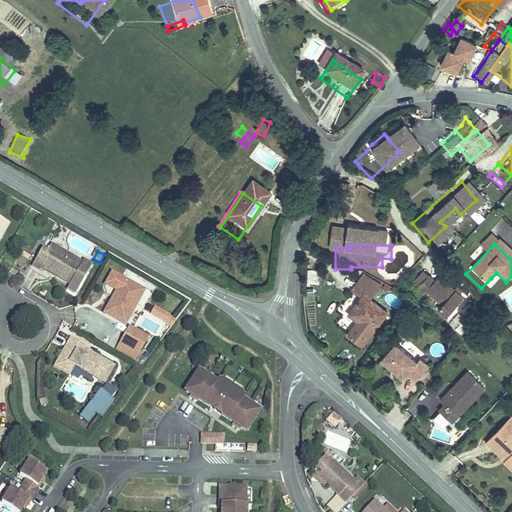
[(28,259),(19,275),(30,281),(32,278),(34,275),(45,281),(43,284),(58,292),(69,271),(43,257),(39,265),(28,259)]
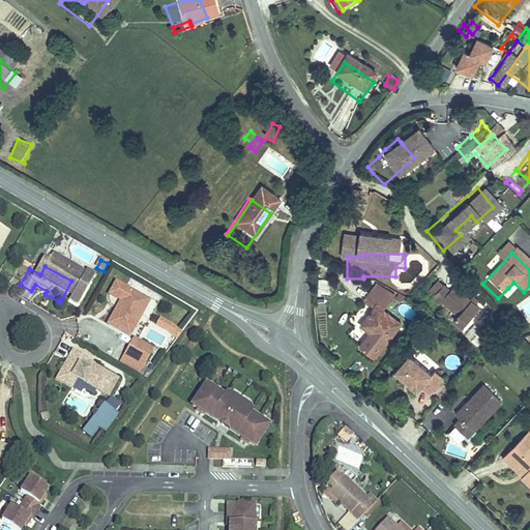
[(520,298),(524,292),(513,283),(508,288),(520,298)]
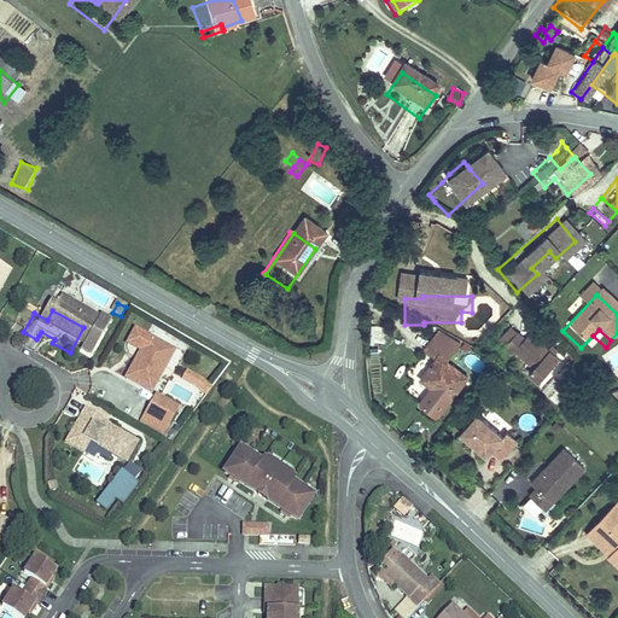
[(39,336),(52,343),(54,339),(41,332),(39,336)]
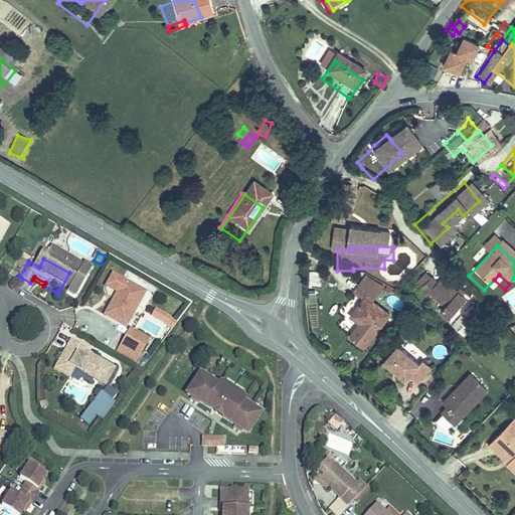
[(409,303),(415,309),(418,306),(425,296),(419,291),(409,303)]
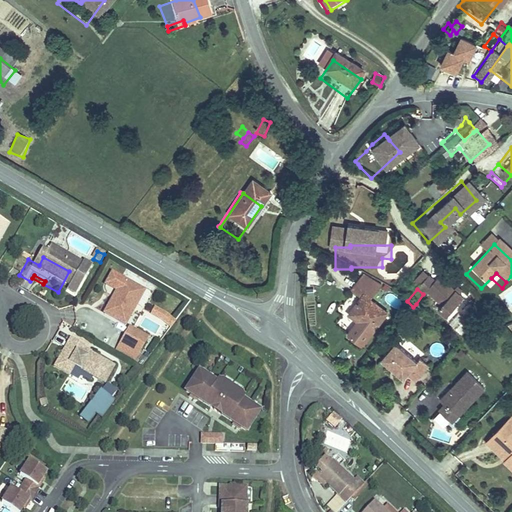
[(458,315),(428,289),(423,294),(416,304),(432,318),(428,322),(442,334),(458,315)]
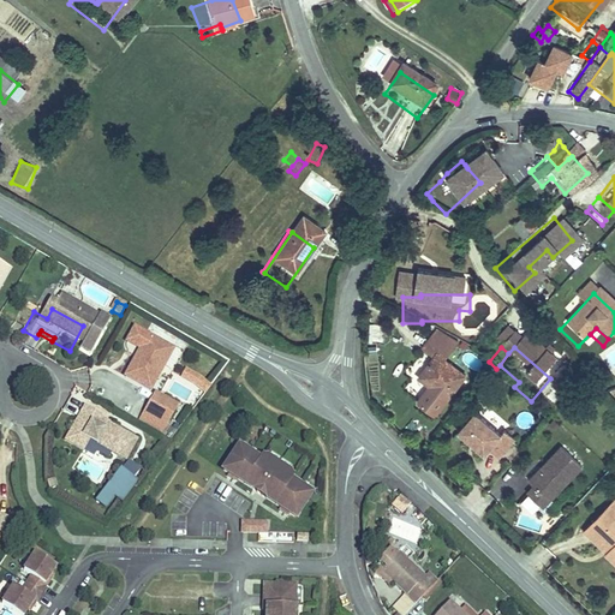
[(127,348),(117,369),(121,371),(133,352),(127,348)]
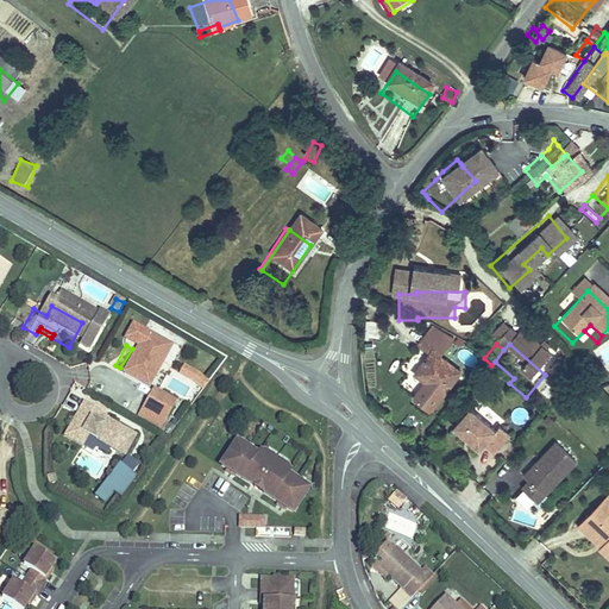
[(431,345),(414,364),(425,374),(429,369),(437,376),(450,362),(431,345)]
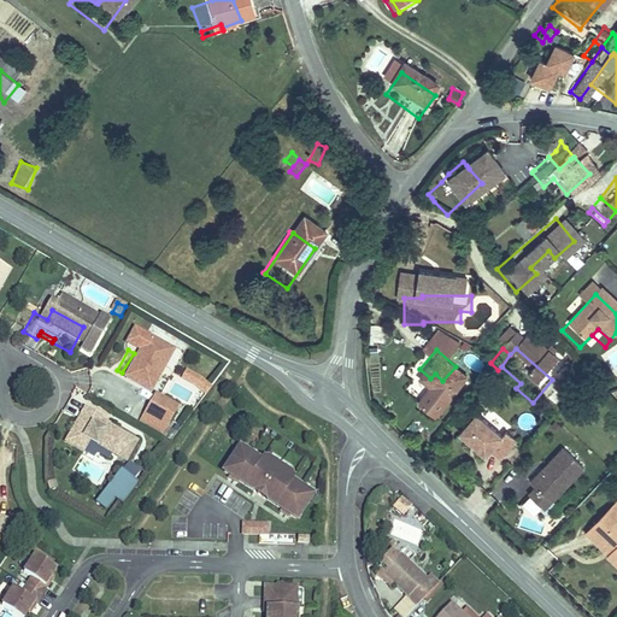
[(117,370),(106,388),(135,404),(157,365),(134,353),(122,372),(117,370)]
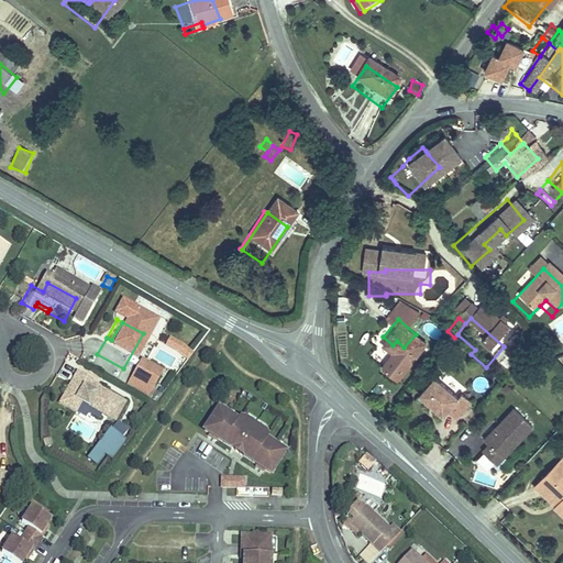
[(377,363),(403,385),(418,366),(400,351),(404,348),(397,341),(393,345),(377,363)]
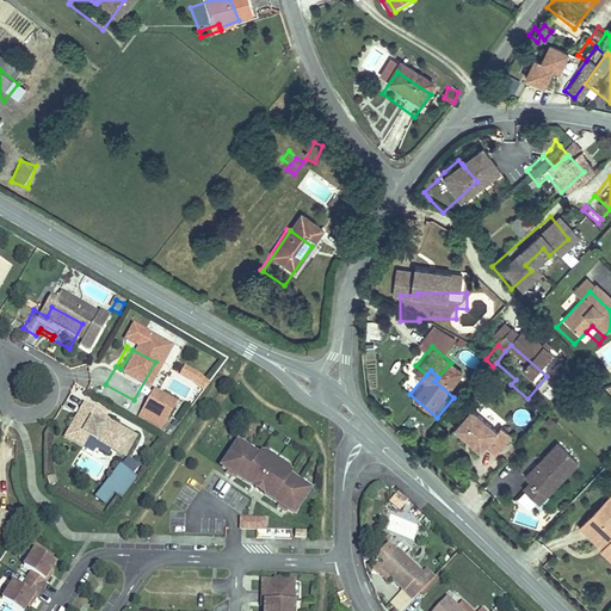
[(180,386),(184,380),(174,374),(171,380),(180,386)]
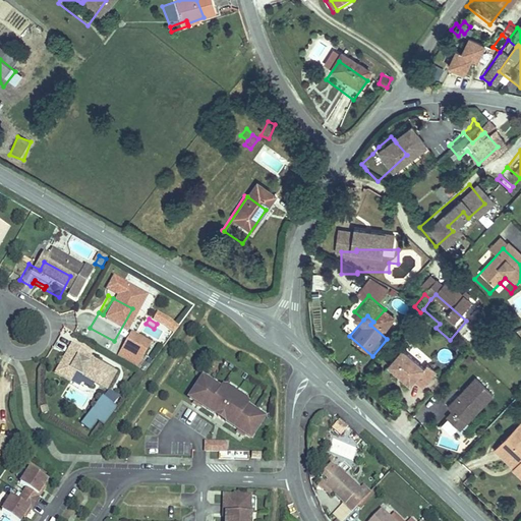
[(166,330),(157,324),(154,329),(162,335),(166,330)]
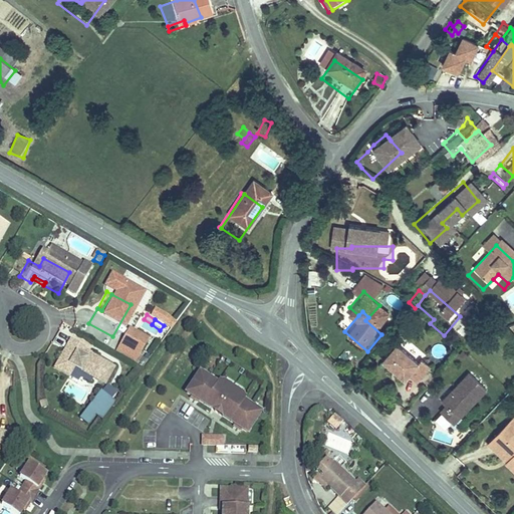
[(115,339),(106,354),(120,363),(130,347),(115,339)]
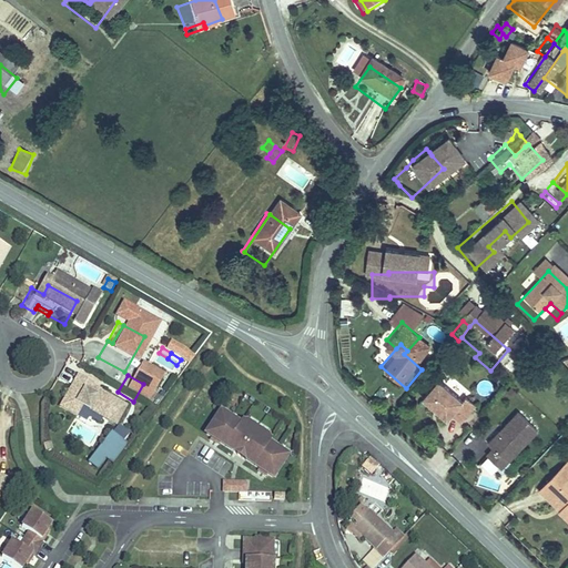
[(61,386),(42,415),(58,425),(64,415),(87,429),(97,412),(81,402),(80,404),(73,401),(74,397),(77,395),(61,386)]
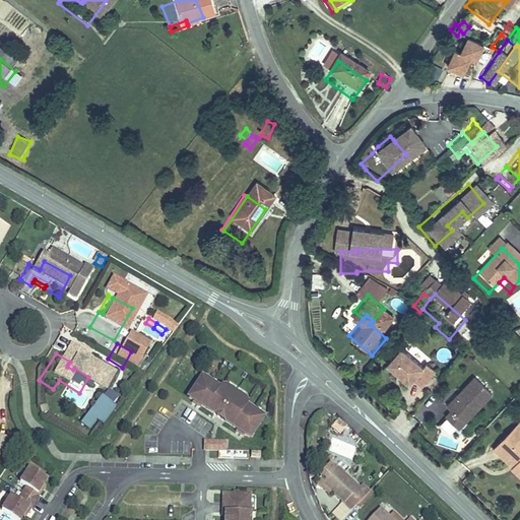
[(122,368),(108,359),(104,366),(118,374),(122,368)]
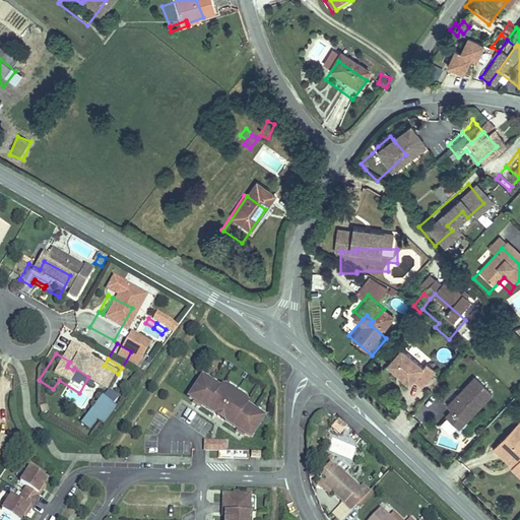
[(397,369),(383,384),(404,404),(408,400),(416,407),(431,393),(421,384),(418,388),(397,369)]
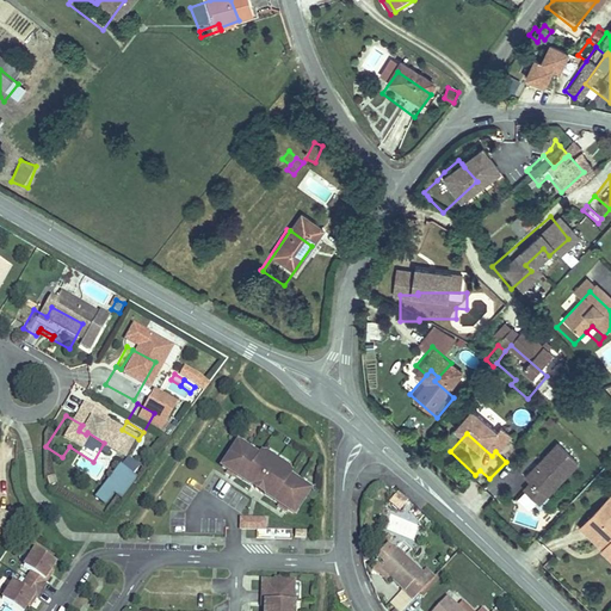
[(292,470),(260,450),(258,452),(239,439),(223,463),(253,483),(263,469),(275,476),(265,491),(295,511),(310,487),(290,474),(292,470)]
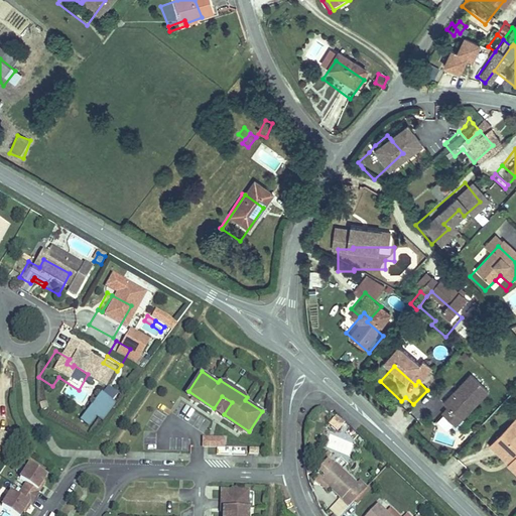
[(14,415),(13,378),(1,378),(2,415),(14,415)]
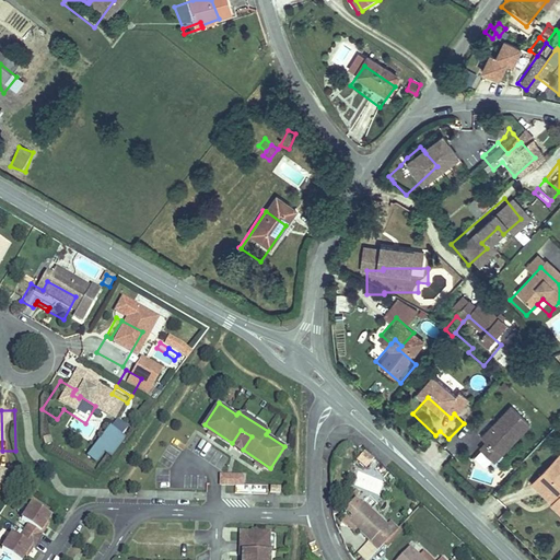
[(116,420),(111,428),(125,438),(130,430),(116,420)]
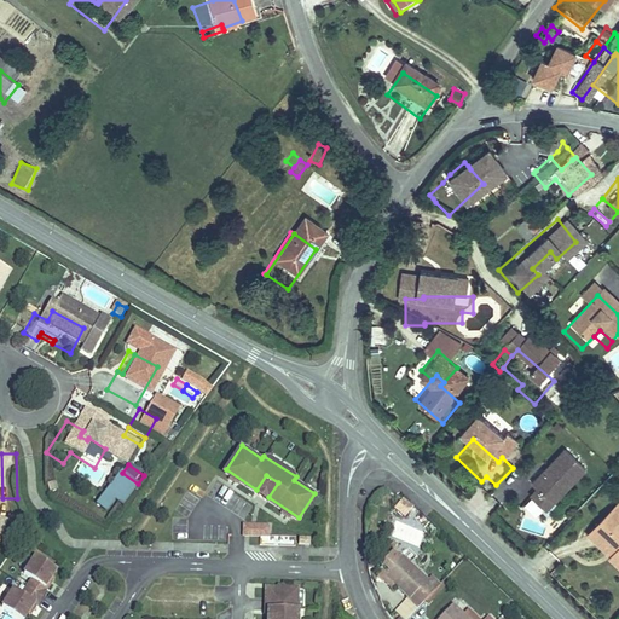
[(114,502),(125,508),(138,484),(117,472),(97,508),(106,514),(114,502)]
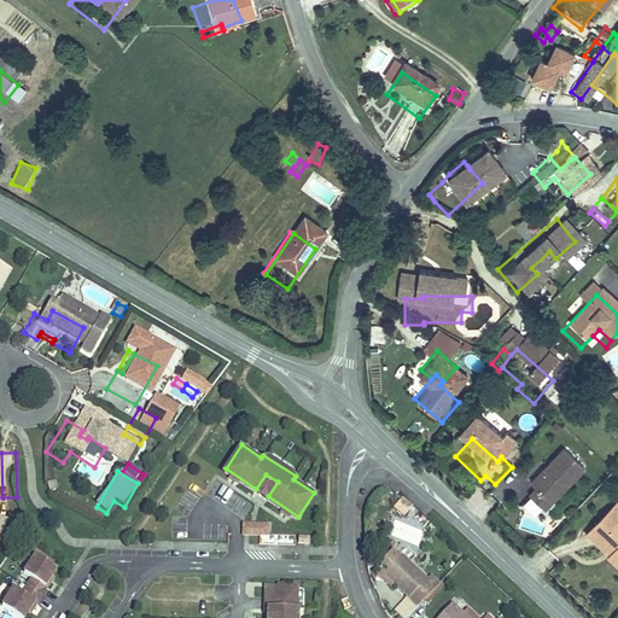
[(268,496),(278,482),(266,474),(256,489),(268,496)]
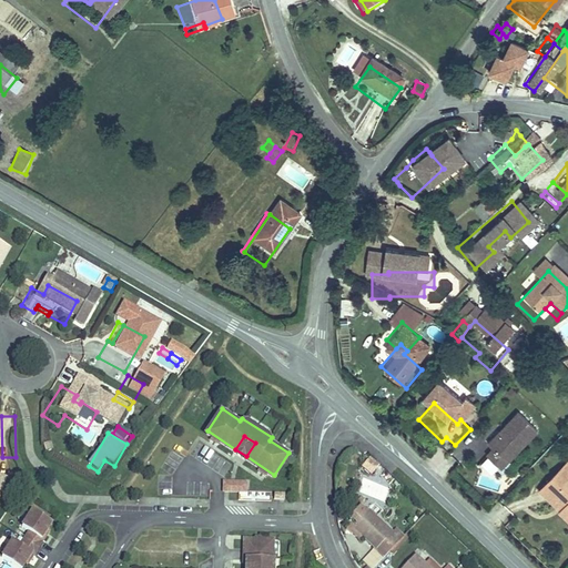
[(482,479),(496,493),(503,486),(498,482),(508,470),(513,475),(531,454),(513,436),(483,468),(487,473),(482,479)]
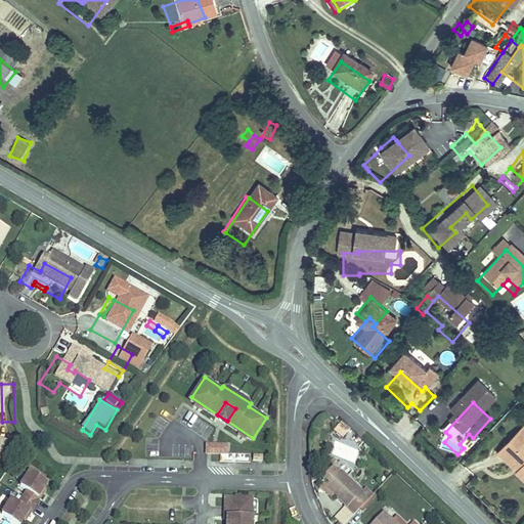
[(341,420),(333,429),(341,437),(349,428),(341,420)]
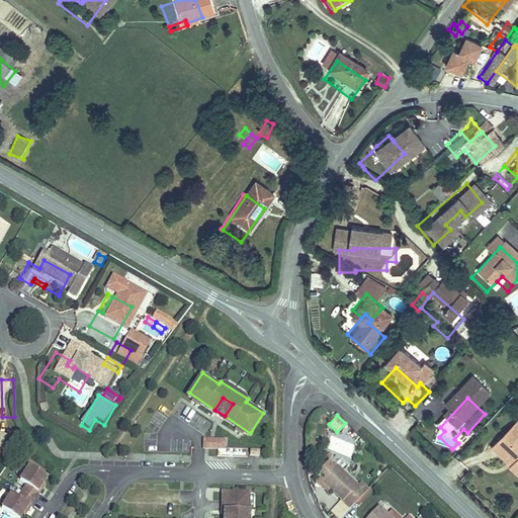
[(463,429),(454,439),(458,443),(467,433),(463,429)]
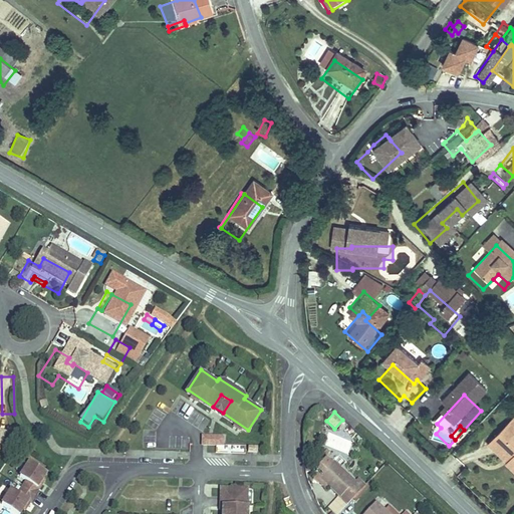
[(222,442),(223,433),(203,433),(202,441),(222,442)]
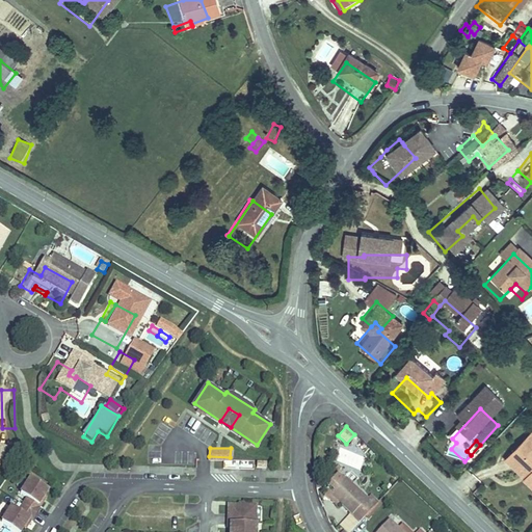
[(522,459),(504,478),(524,497),(519,502),(531,514),(531,457),(531,456),(525,462),(522,459)]
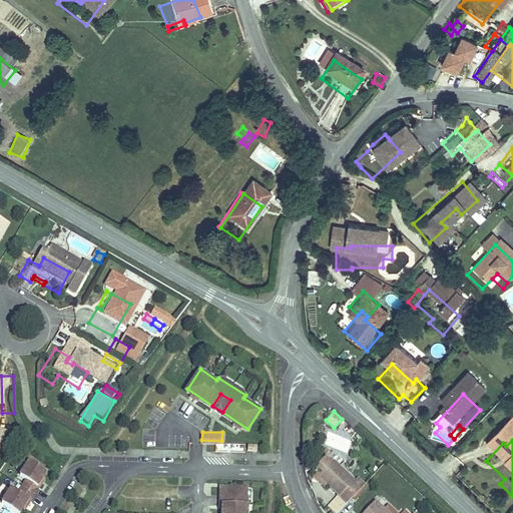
[(339,496),(346,503),(364,485),(356,477),(353,480),(335,460),(319,474),(339,496)]
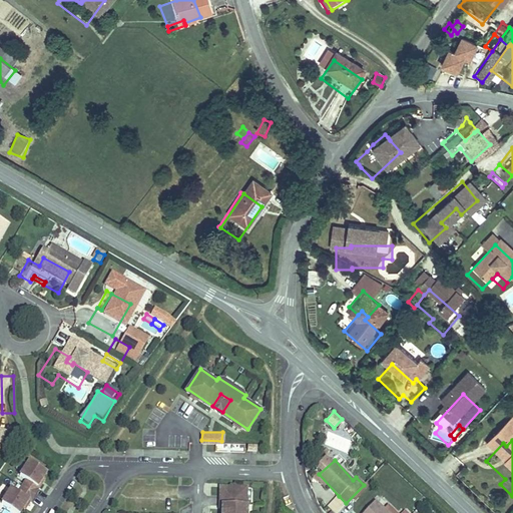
[(9,512),(11,512),(24,492),(22,491),(25,487),(29,481),(12,470),(2,484),(9,488),(1,502),(0,501),(0,512),(8,512),(9,512)]
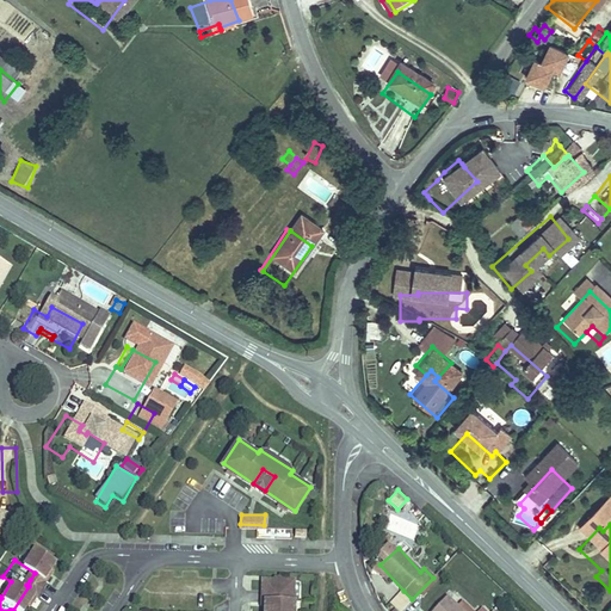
[(294,610),(295,580),(263,579),(263,600),(266,600),(266,606),(265,610),(294,610)]
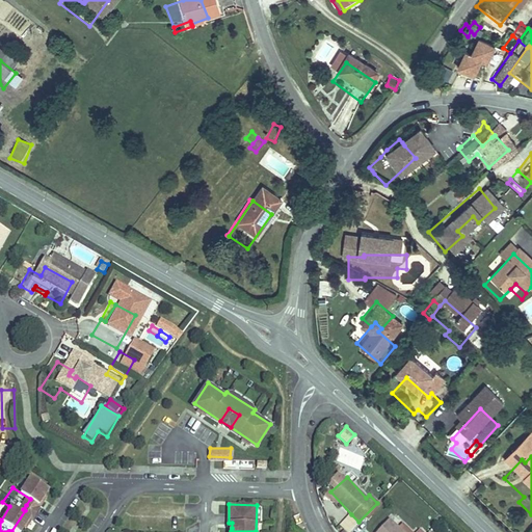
[(358,522),(351,514),(342,523),(346,527),(349,531),(358,522)]
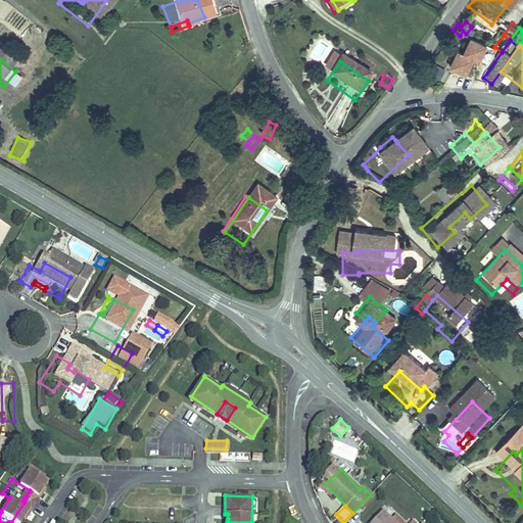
[(406,522),(405,522),(395,522),(383,510),(370,522),(371,522),(406,522)]
